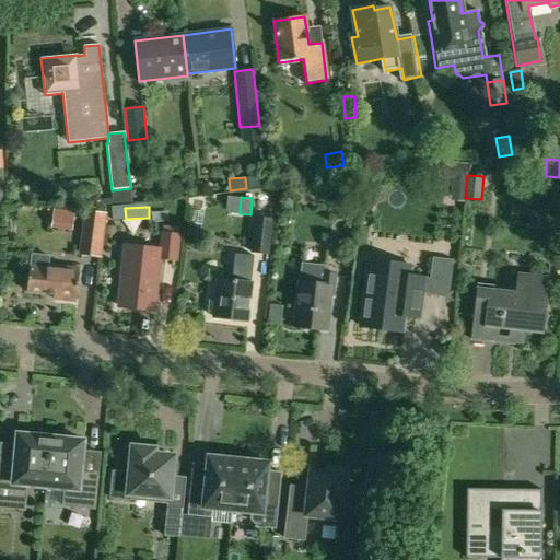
[(86,212),(81,254),(100,256),(105,214),(86,212)]
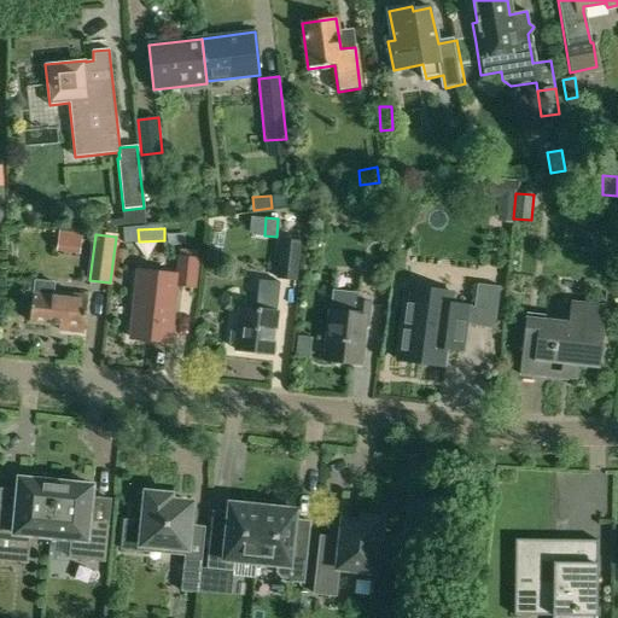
[(277,279),(297,281),(302,242),(281,240),(277,279)]
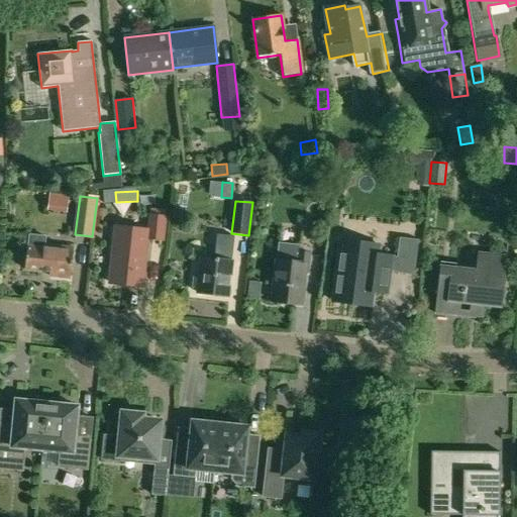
[(57,203),(56,217),(77,219),(78,204),(57,203)]
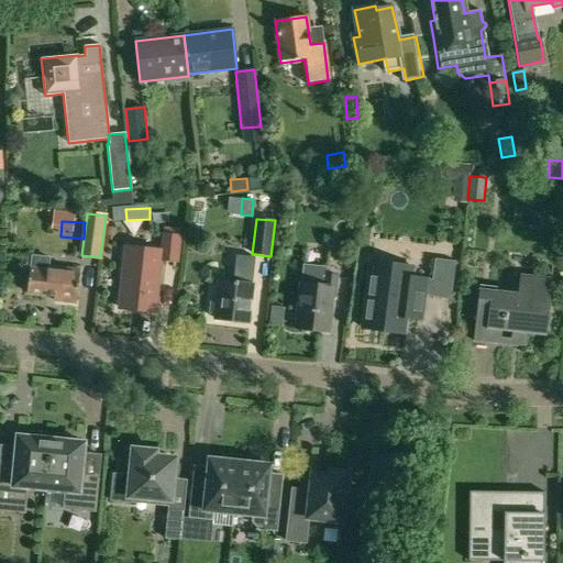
[(162,251),(127,247),(119,308),(155,312),(161,261),(178,263),(180,236),(163,234),(162,251)]
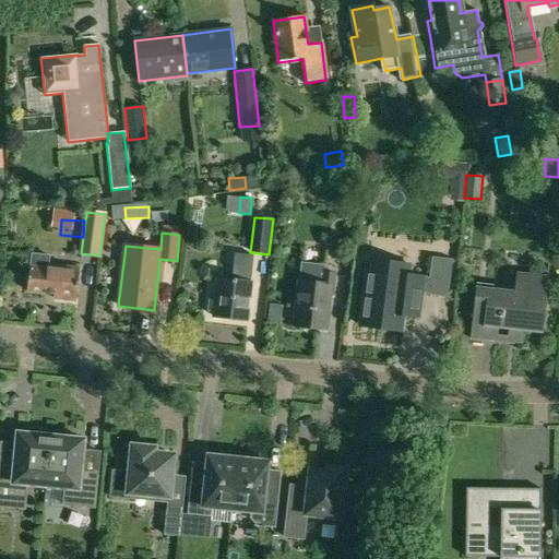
[(28,273),(25,273),(23,284),(27,285),(26,292),(54,295),(54,298),(76,300),(80,269),(48,265),(49,256),(32,253),(30,266),(28,273)]
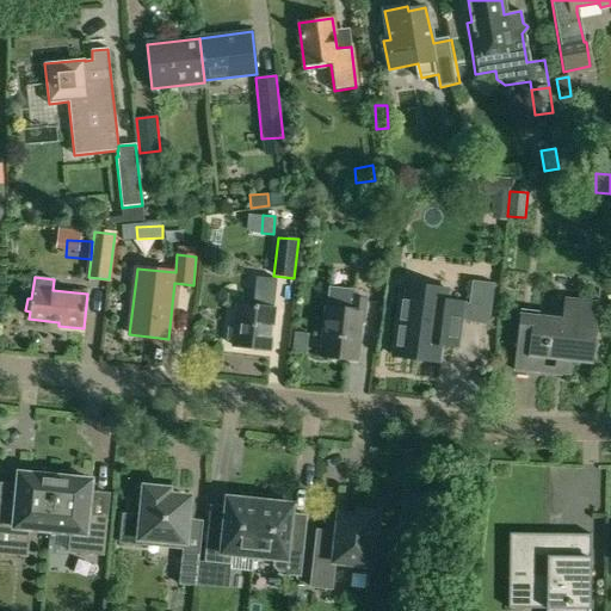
[(470,306),(448,302),(449,291),(426,288),(425,300),(400,296),(393,356),(439,362),(442,345),(458,346),(462,321),(488,325),(494,285),(473,282),(470,306)]
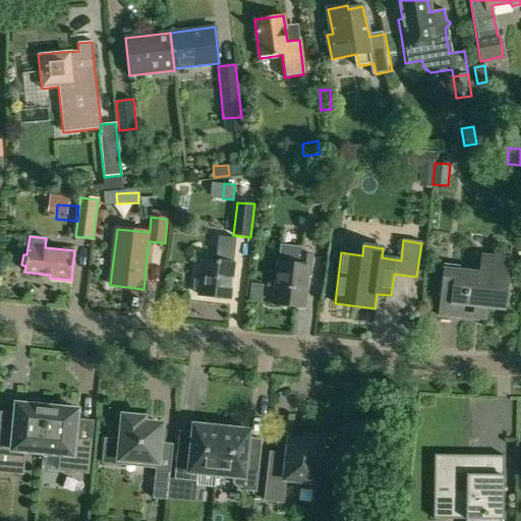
[(280,264),(275,303),(301,306),(305,277),(310,278),(313,255),(302,254),(303,248),(283,245),(280,264)]
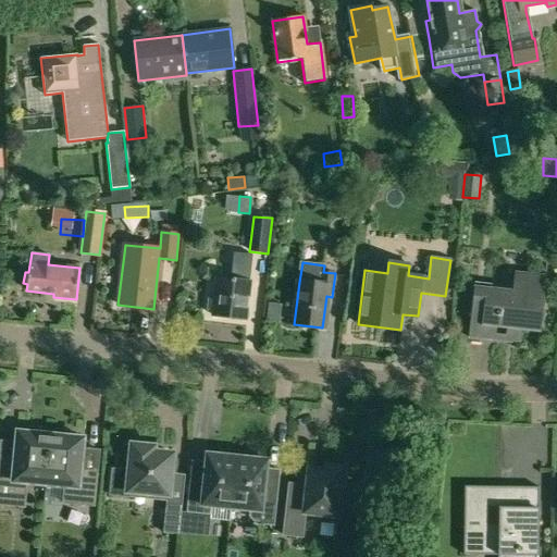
[(208,310),(212,310),(212,316),(246,320),(251,281),(249,281),(250,269),(238,268),(236,281),(217,279),(214,298),(209,297),(208,310)]
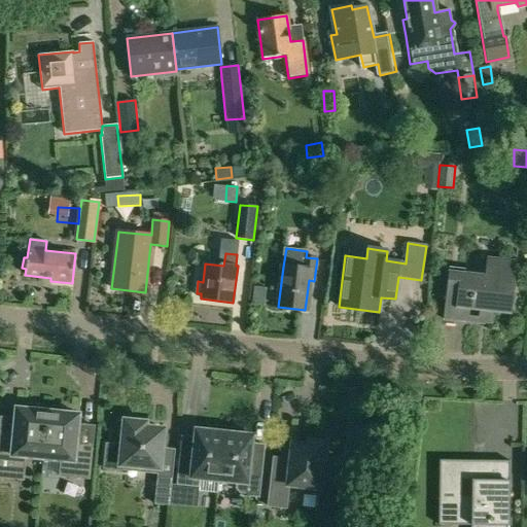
[(449,268),(442,318),(489,324),(491,310),(508,312),(515,260),(487,257),(485,276),(465,274),(465,270),(449,268)]
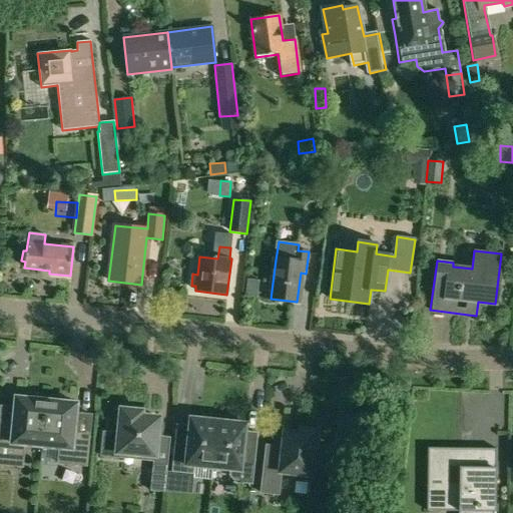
[(0,417),(0,420),(0,464),(23,466),(25,444),(42,446),(46,401),(42,400),(42,396),(30,395),(30,399),(16,398),(14,419),(0,417)]
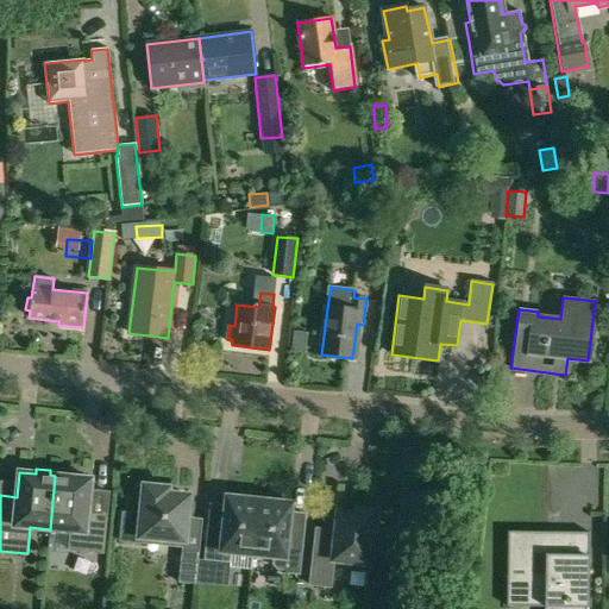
[(50,529),(71,532),(69,550),(102,552),(106,516),(88,514),(92,478),(75,477),(76,472),(62,471),(61,476),(56,476),(50,529)]
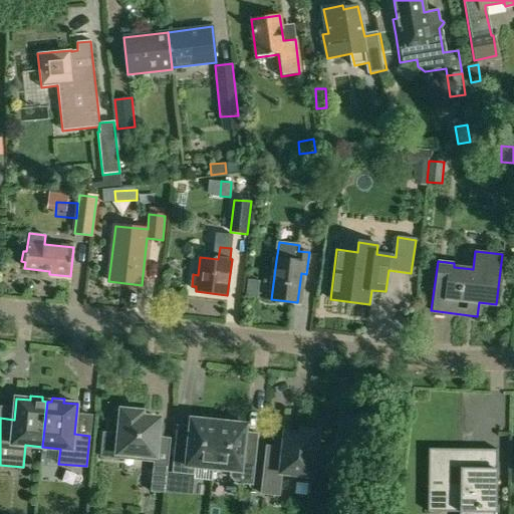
[(103,433),(101,457),(118,458),(118,453),(155,457),(156,457),(160,419),(142,417),(142,413),(121,411),(119,434),(103,433)]
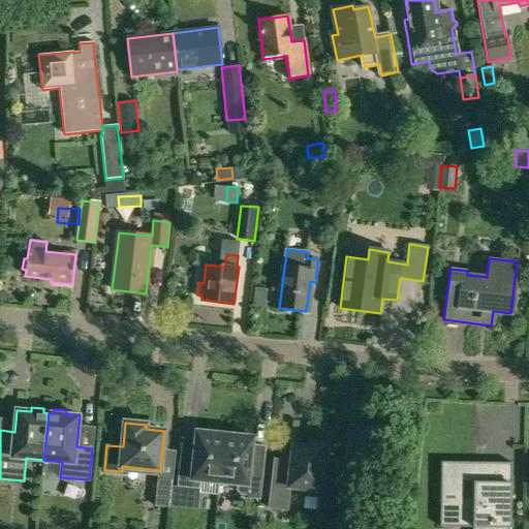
[(177,486),(200,489),(199,492),(218,494),(225,429),(208,427),(208,432),(196,430),(193,457),(180,456),(177,486)]
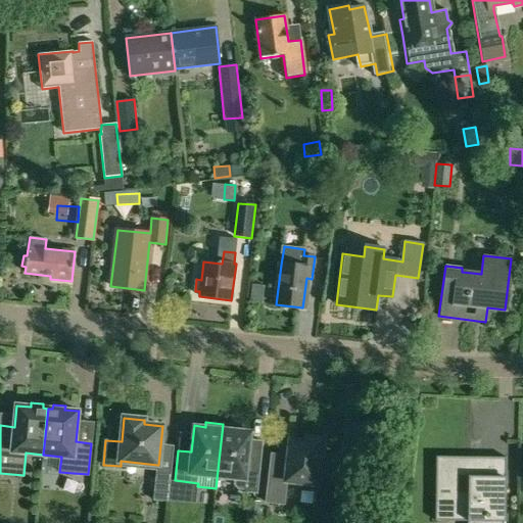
[(217,476),(235,478),(234,483),(238,488),(243,488),(243,491),(257,493),(260,461),(247,460),(250,431),(239,430),(240,426),(223,424),(217,476)]
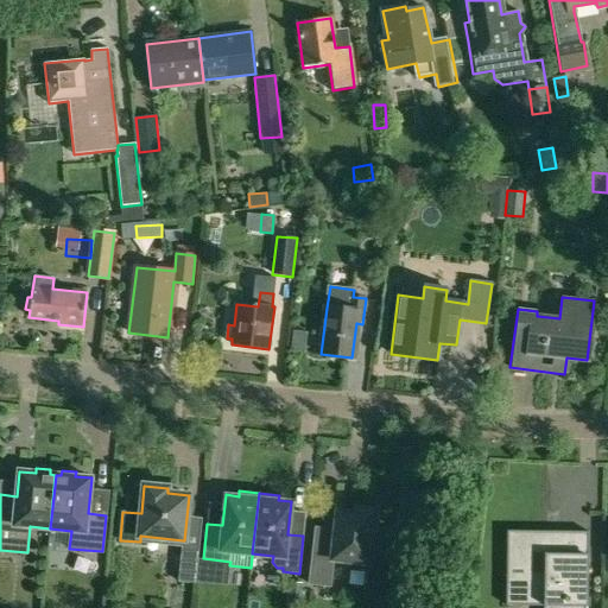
[(309,583),(330,586),(333,559),(369,563),(371,550),(377,550),(379,531),(373,530),(375,511),(355,508),(355,513),(336,512),(335,530),(315,527),(309,583)]
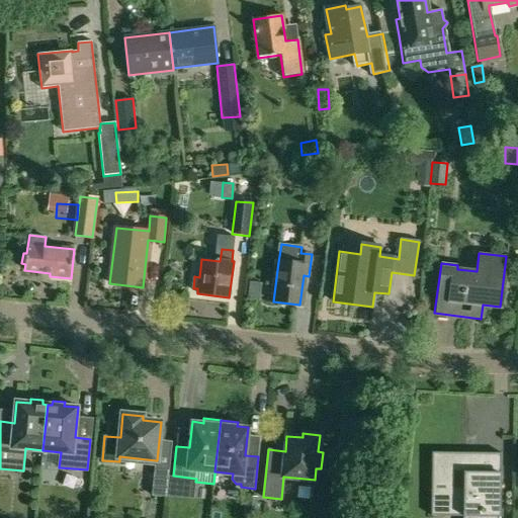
[(432,516),(463,516),(463,517),(501,517),(502,453),(433,452),(432,516)]
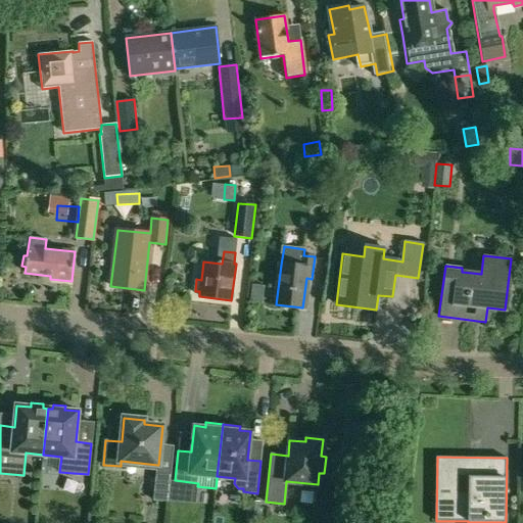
[(169,500),(171,474),(164,474),(157,473),(156,473),(154,498),(168,500),(169,500)]
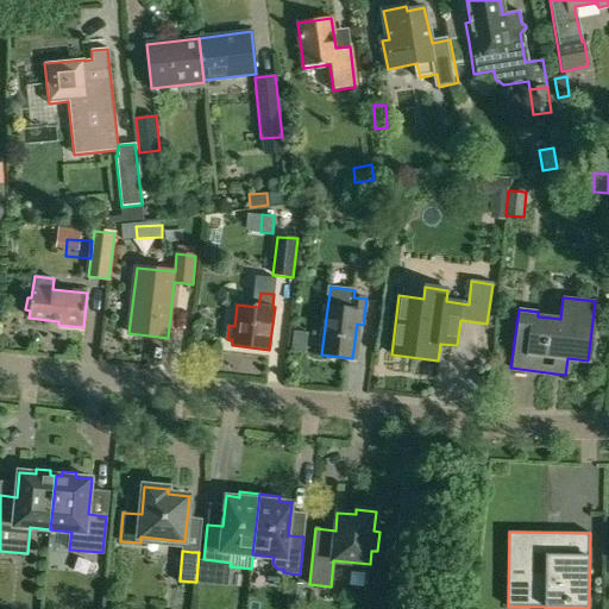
[(214,573),(213,591),(239,592),(240,575),(214,573)]
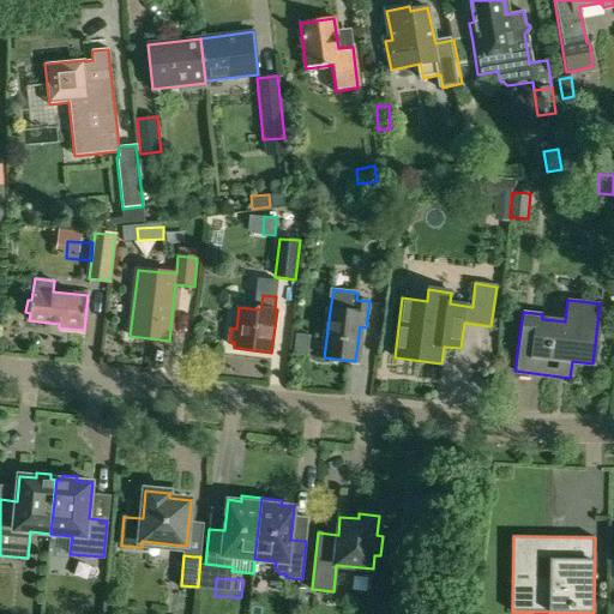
[(292,587),(290,606),(304,607),(305,588),(292,587)]
